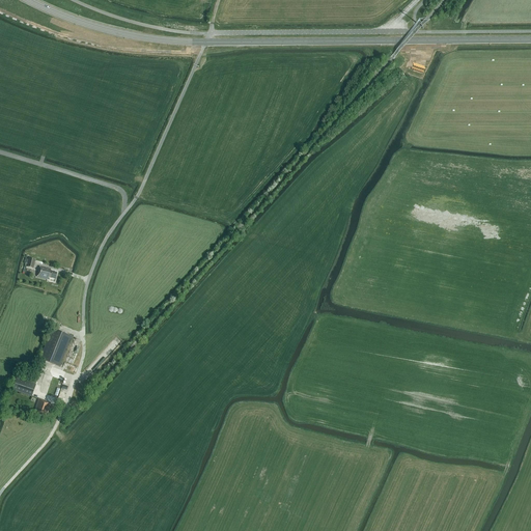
[(33,269),(35,260),(29,259),(29,260),(26,259),(25,264),(27,264),(27,268),(33,269)]
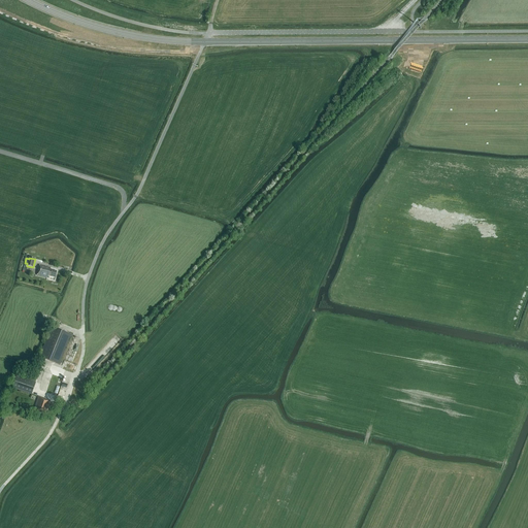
[(39,265),(37,275),(47,277),(48,276),(55,277),(57,271),(50,270),(51,268),(39,265)]
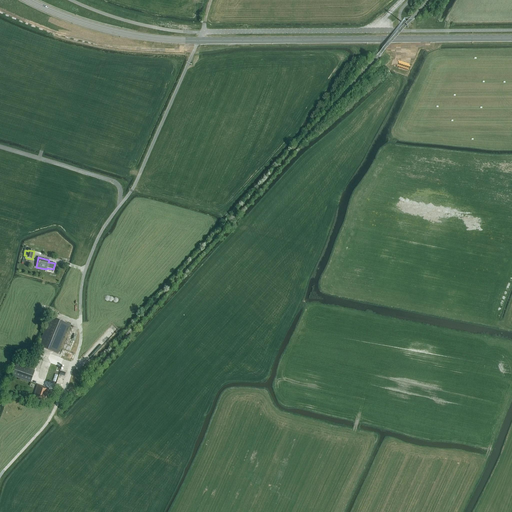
[(57,354),(69,325),(50,317),(39,346),(57,354)]
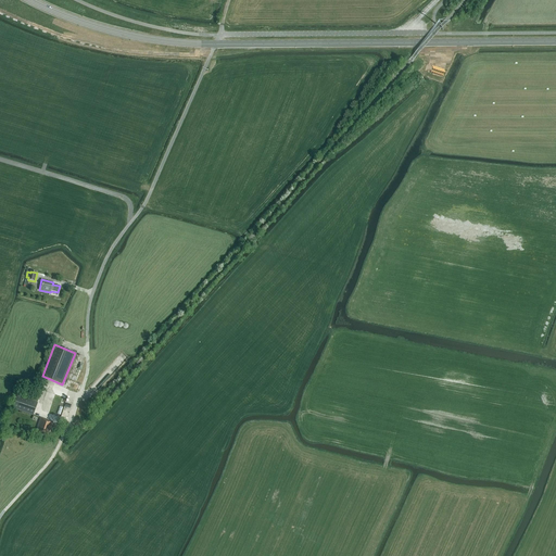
[(50,414),(61,417),(66,399),(57,395),(50,414)]
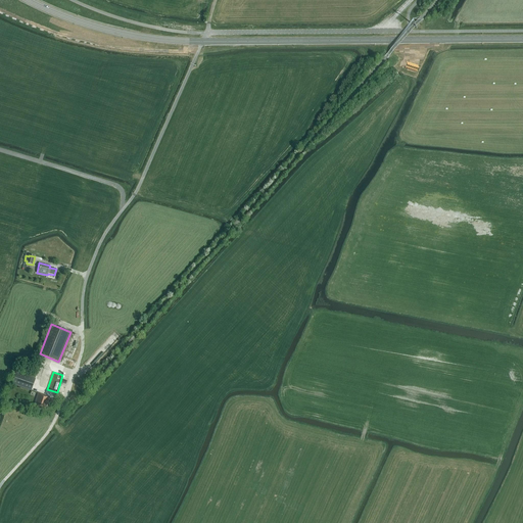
[(16,373),(12,384),(32,391),(36,379),(16,373)]
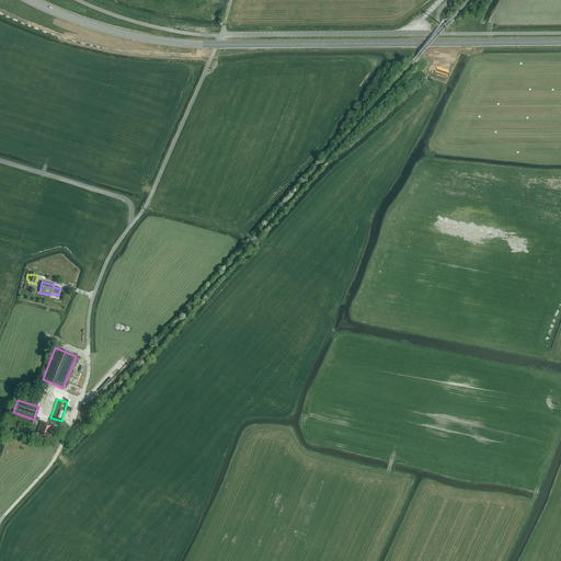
[(38,432),(36,437),(48,442),(54,426),(50,425),(42,422),(38,432)]
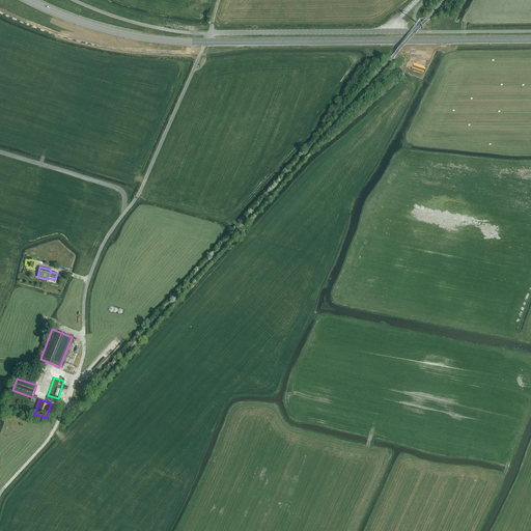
All buildings are outlined.
